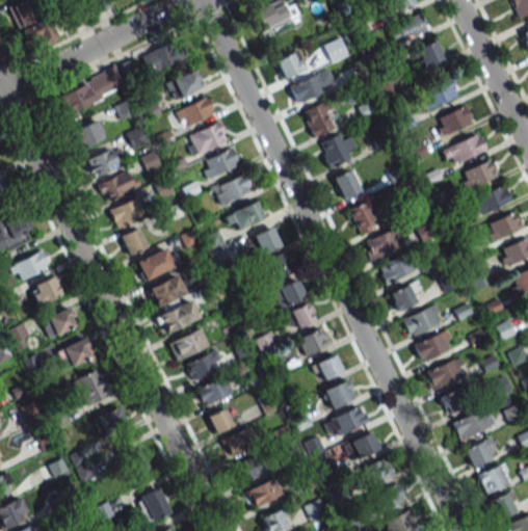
[(57,40),(40,0),(26,0),(11,6),(29,51),(57,40)]
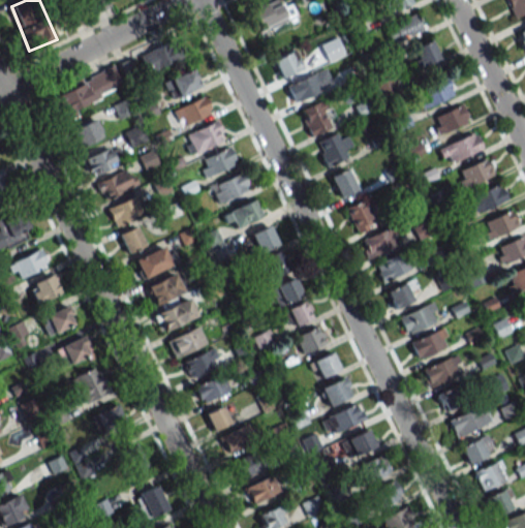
[(300,18),(295,3),(285,7),(281,0),(278,0),(255,9),(264,32),(300,18)]
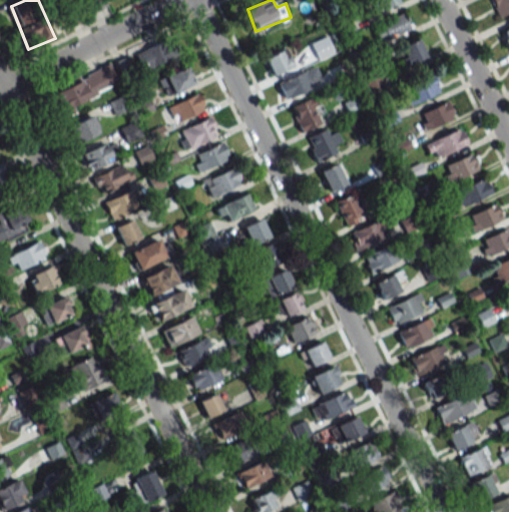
[(381,0),(387,11),(403,3),(400,0),(381,0)]
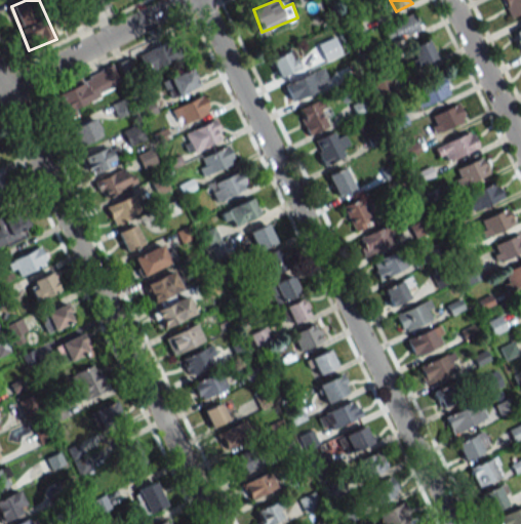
[(520,0),(504,0),(515,18),(520,15),(520,0)]
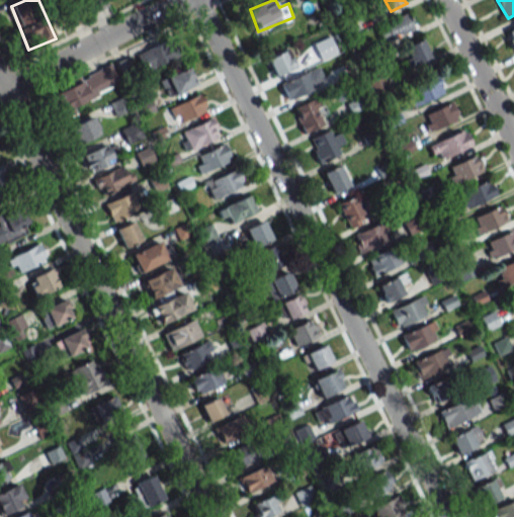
[(379,28),(388,45),(418,29),(410,14),(379,28)]
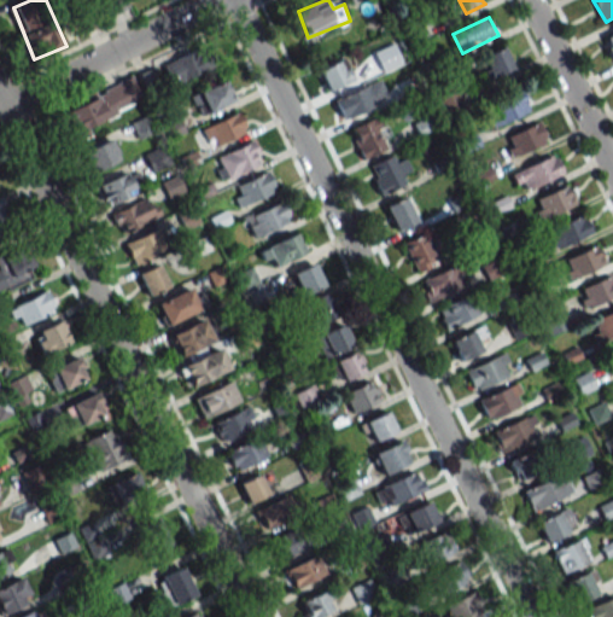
[(177,88),(212,65),(202,47),(165,70),(177,88)]
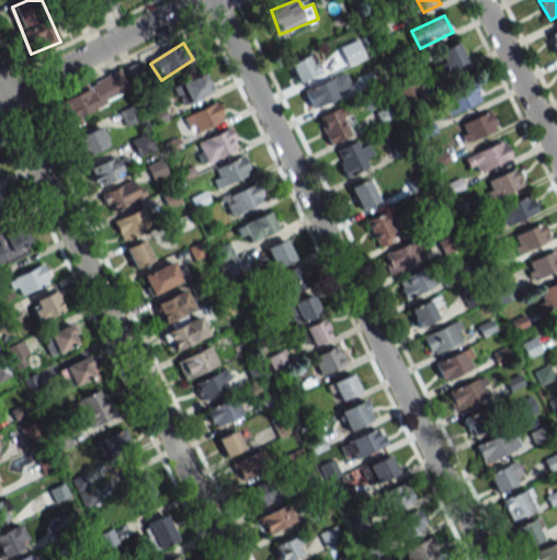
[(469,64),(459,44),(440,53),(450,72),(469,64)]
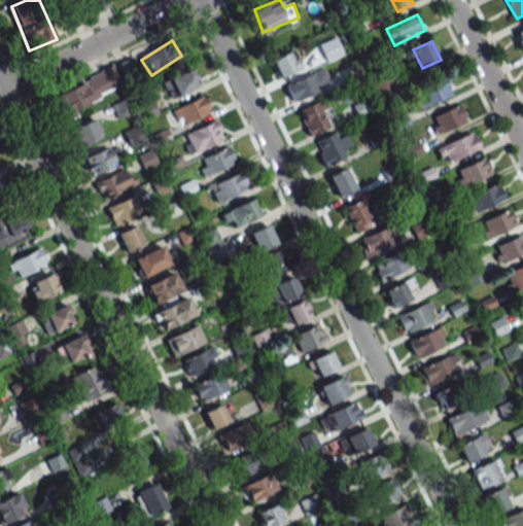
[(283,78),(304,67),(295,50),(274,62),(283,78)]
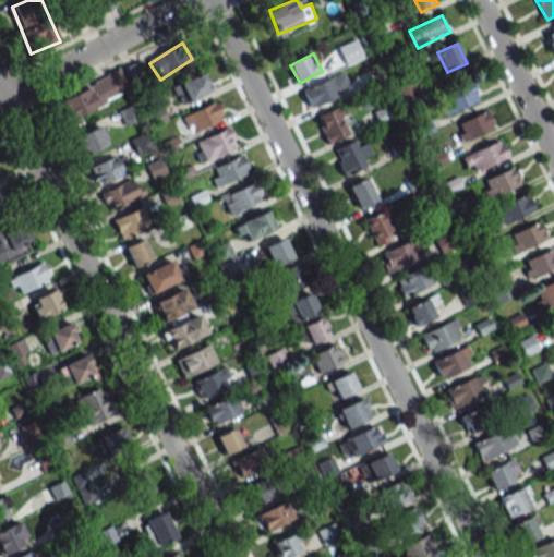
[(305,93),(314,110),(353,89),(345,72),(305,93)]
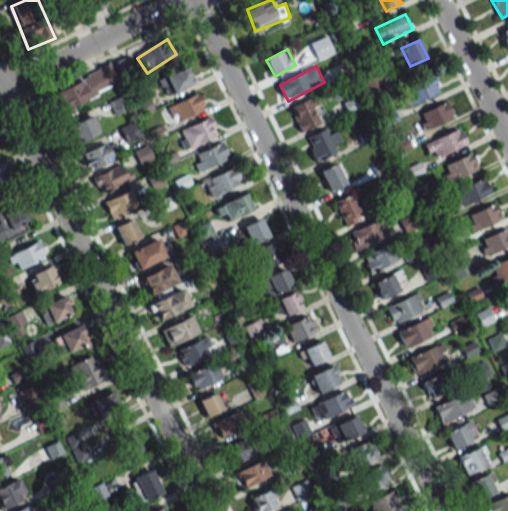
[(63,111),(121,87),(113,67),(55,90),(63,111)]
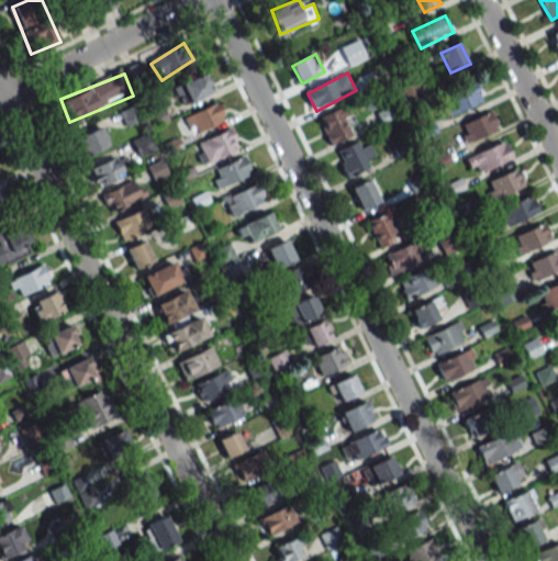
[(177,88),(186,107),(216,92),(208,74),(177,88)]
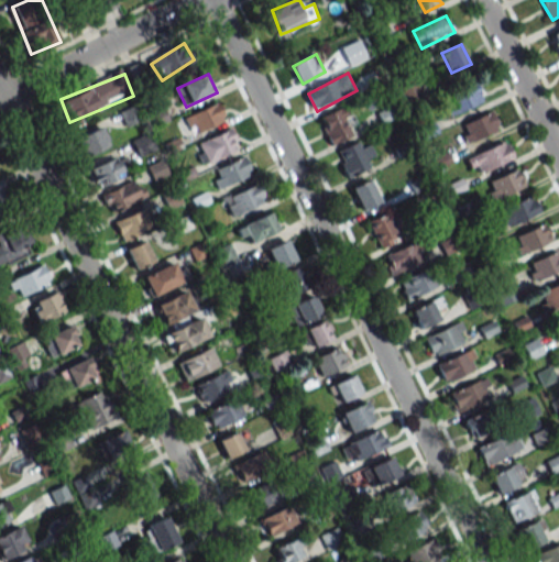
[(486,102),(480,83),(445,95),(451,114),(486,102)]
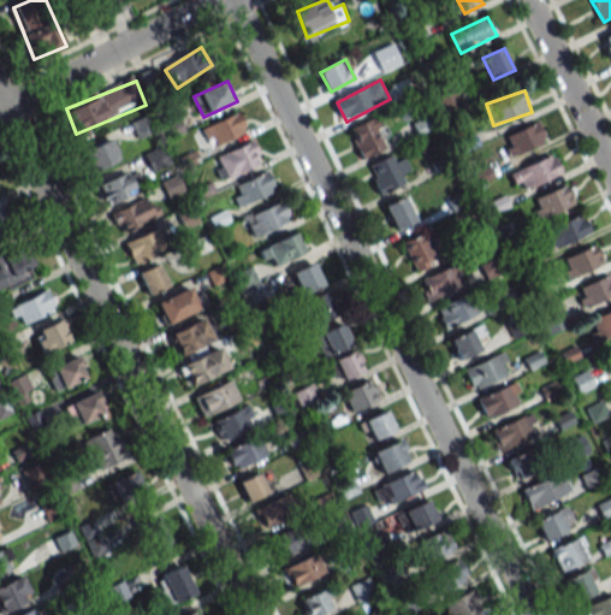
[(443,99),(451,118),(467,110),(457,92),(443,99)]
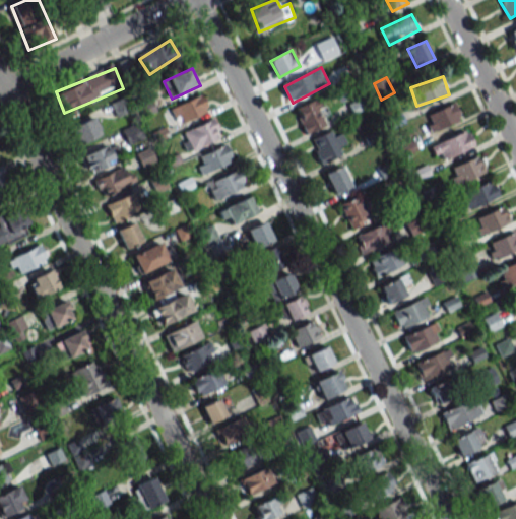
[(180,124),(210,112),(204,95),(174,108),(180,124)]
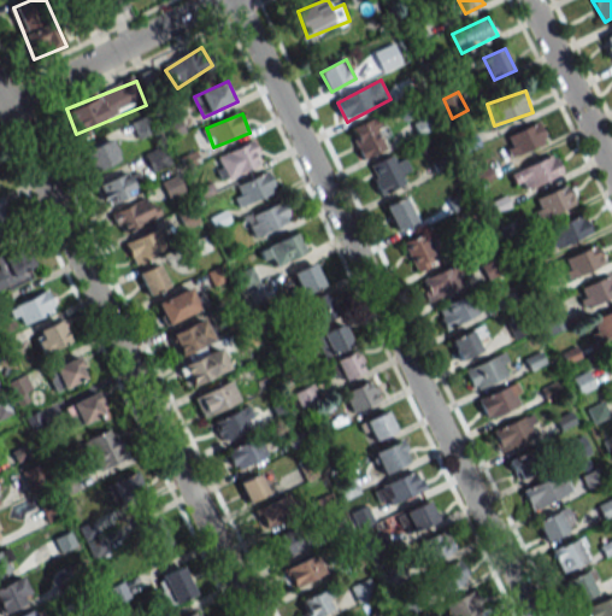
[(394,146),(382,117),(352,130),(365,159),(394,146)]
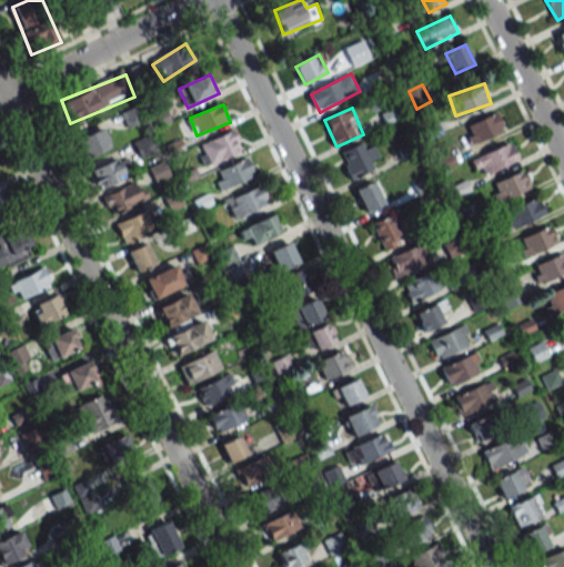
[(472,142),(505,133),(501,115),(467,124),(472,142)]
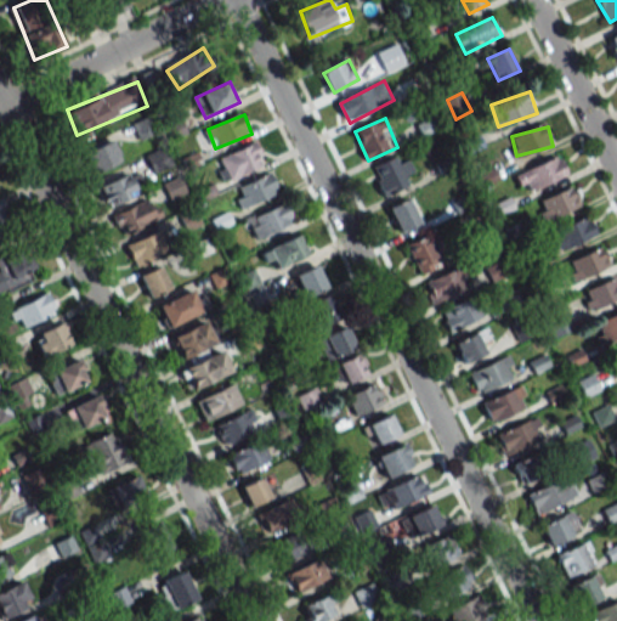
[(94,175),(125,162),(117,141),(85,153),(94,175)]
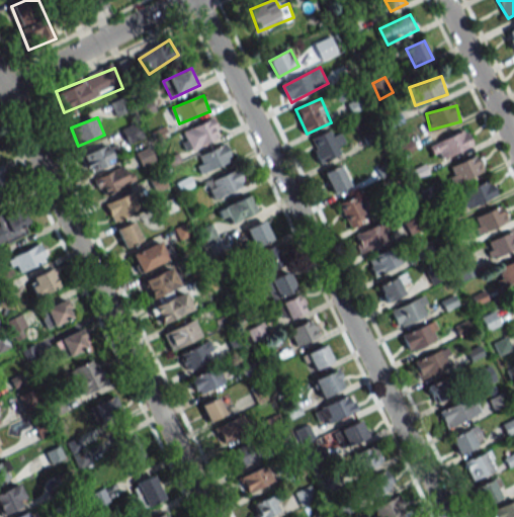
[(182,132),(188,151),(222,139),(216,120),(182,132)]
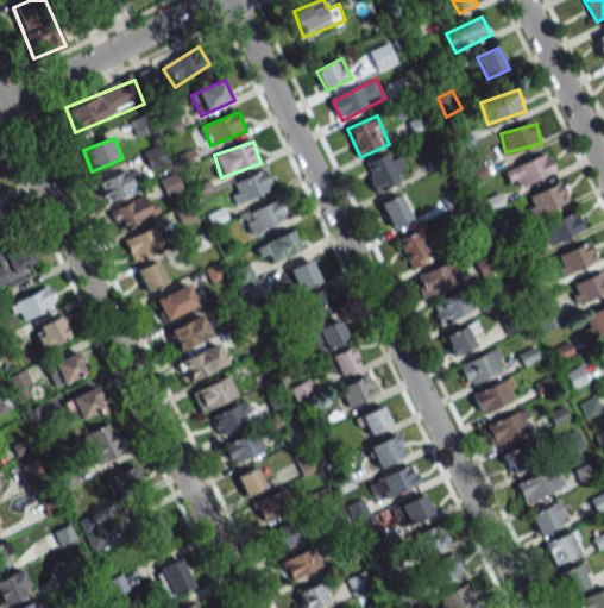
[(410,177),(398,151),(365,165),(378,193),(410,177)]
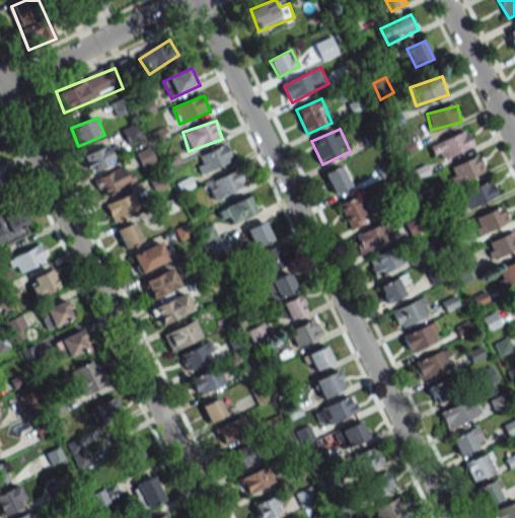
[(474,145),(467,130),(433,147),(440,162),(474,145)]
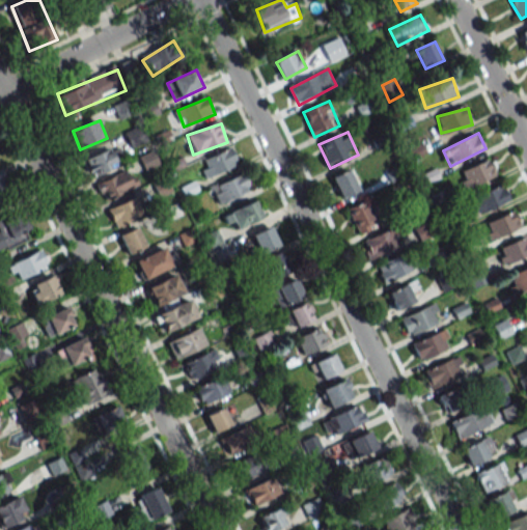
[(94,178),(128,164),(119,145),(86,161),(94,178)]
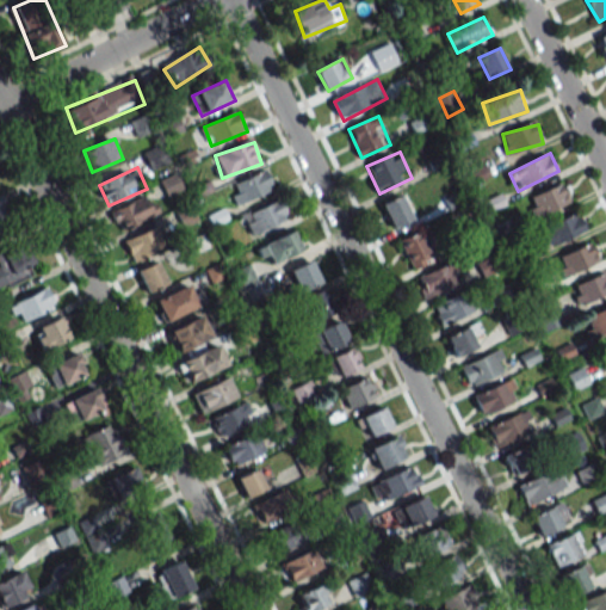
[(276,192),(269,173),(233,185),(239,204),(276,192)]
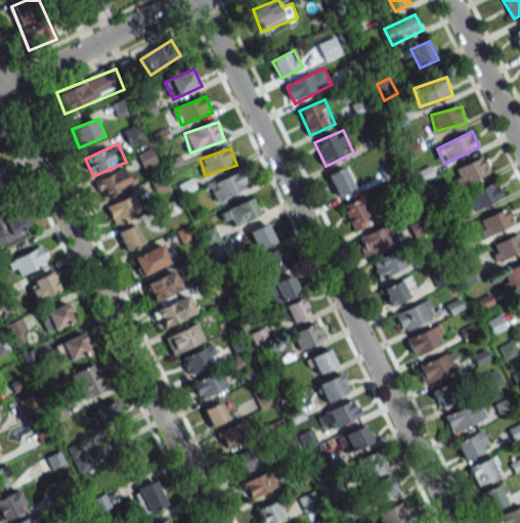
[(458,169),(483,158),(490,174),(461,188),(457,179),(461,177),(458,169)]
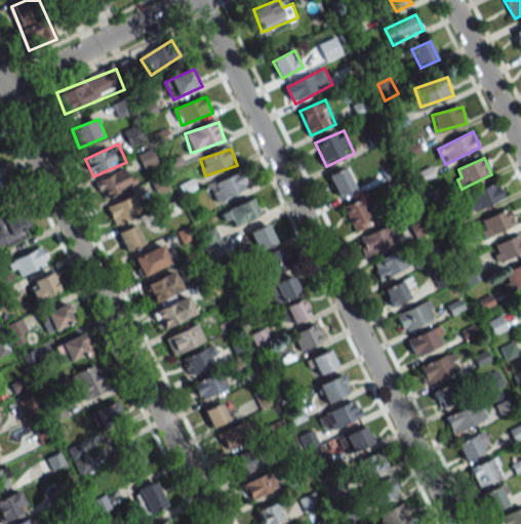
[(0,201),(16,194),(4,166),(0,168),(0,201)]
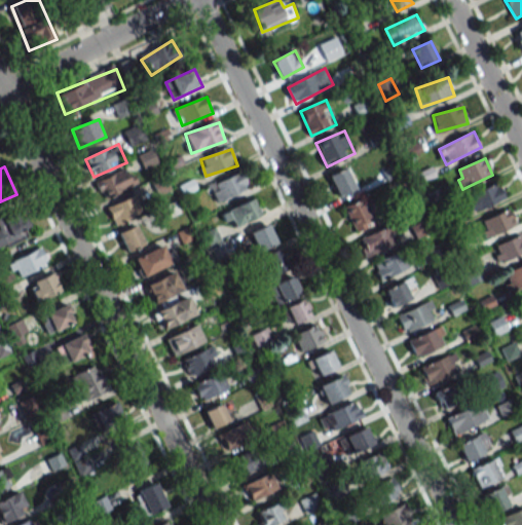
[(340,197),(361,187),(351,166),(330,177),(340,197)]
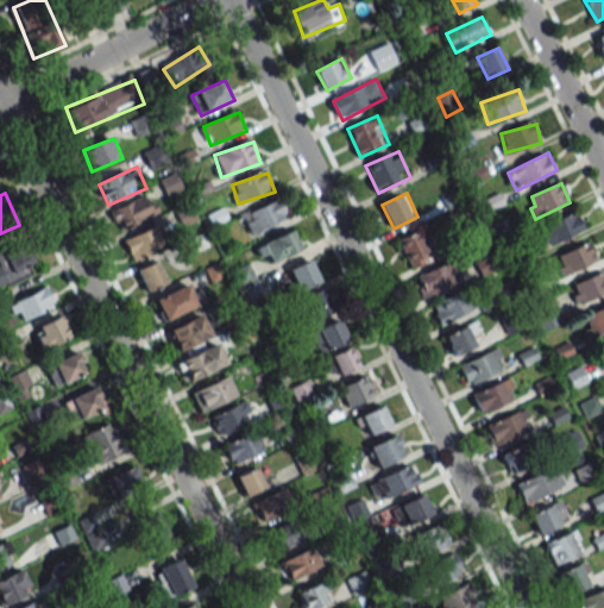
[(121,232),(159,215),(150,195),(113,213),(121,232)]
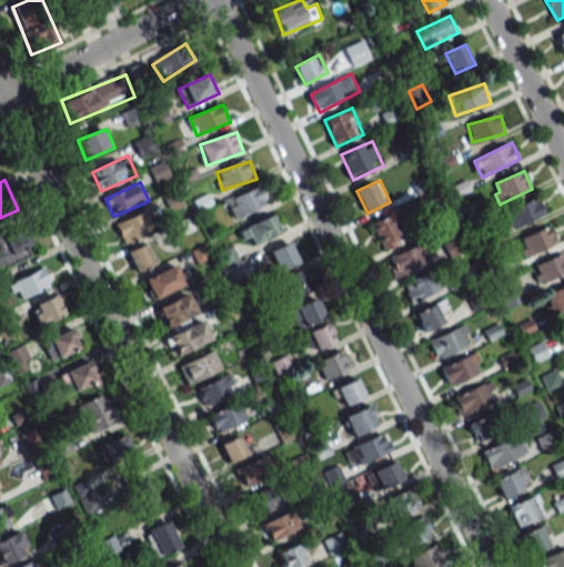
[(239,219),(272,202),(263,185),(230,202),(239,219)]
